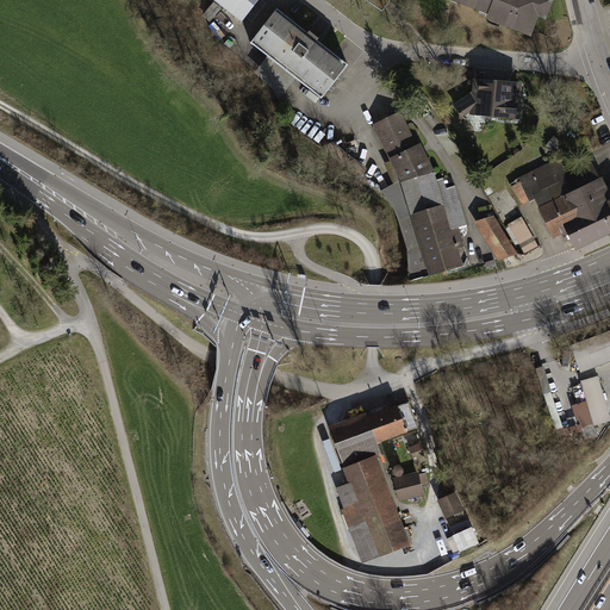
[(259,0),(218,0),(243,20),(259,0)]
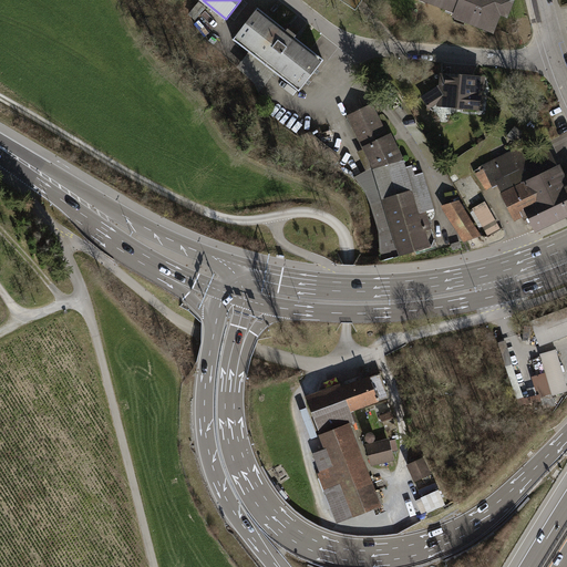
[(341,0),(358,11),(366,0),(341,0)]
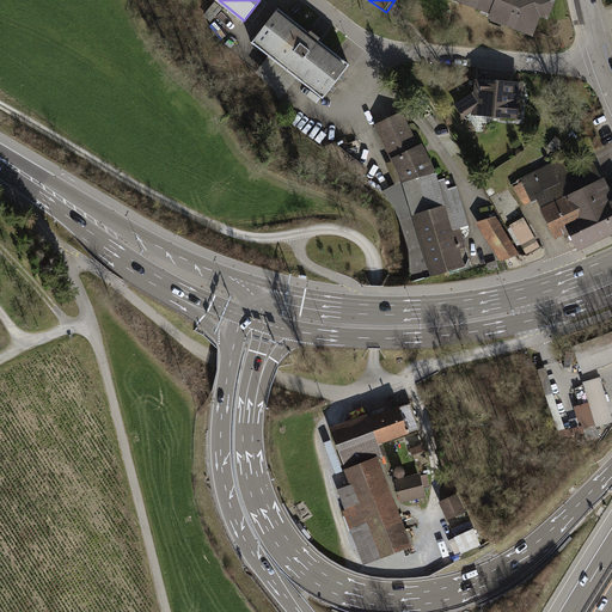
[(454,0),(536,36),(551,0),(454,0)]
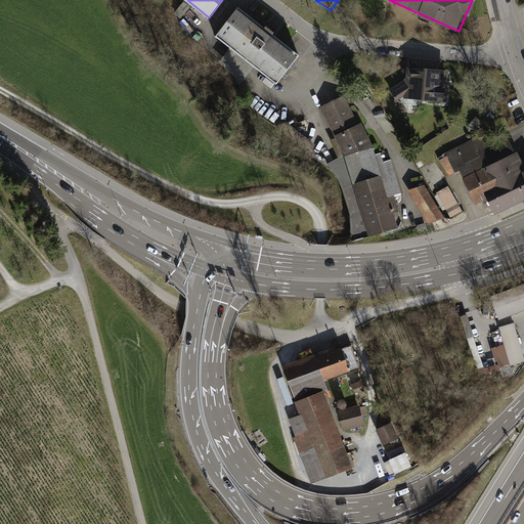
[(300,56),(235,10),(214,41),(278,87),(300,56)]
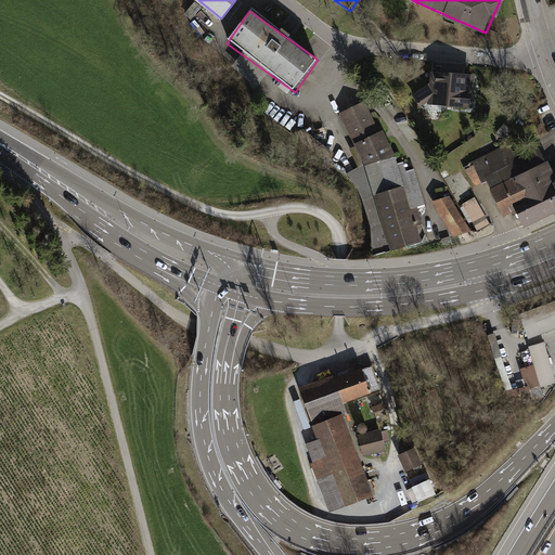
[(470,76),(436,74),(434,104),(468,107),(470,76)]
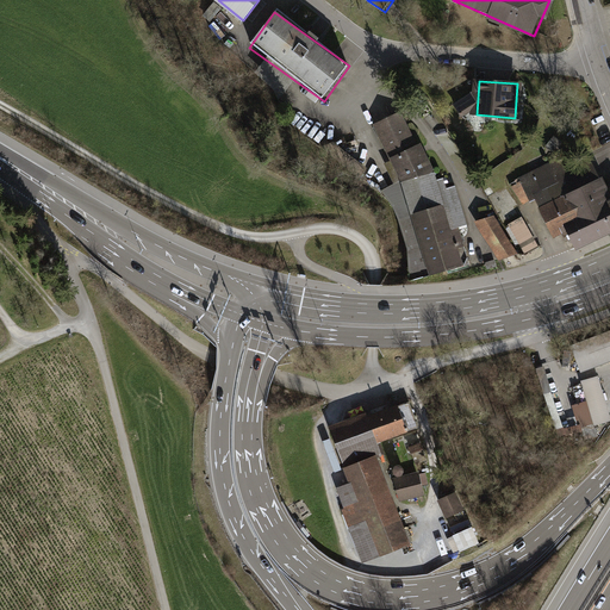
[(399,113),(374,128),(398,184),(425,278),(466,263),(434,172),(399,113)]
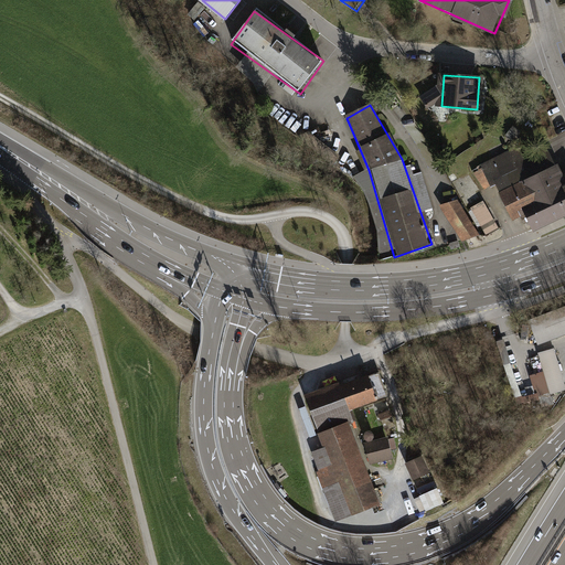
[(510,152),(476,170),(483,185),(518,168),(510,152)]
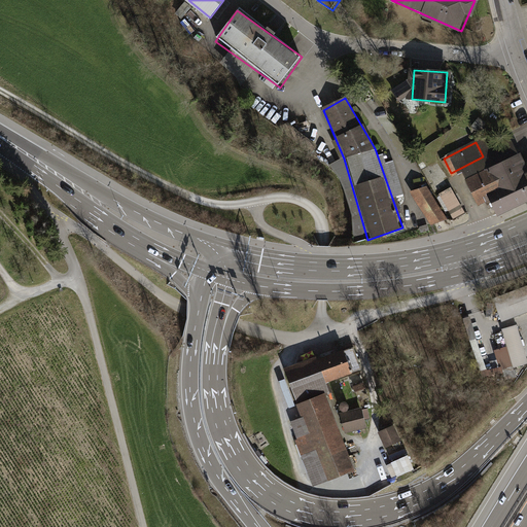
[(526,168),(519,151),(467,177),(480,202),(489,198),(497,213),(526,199),(526,168)]
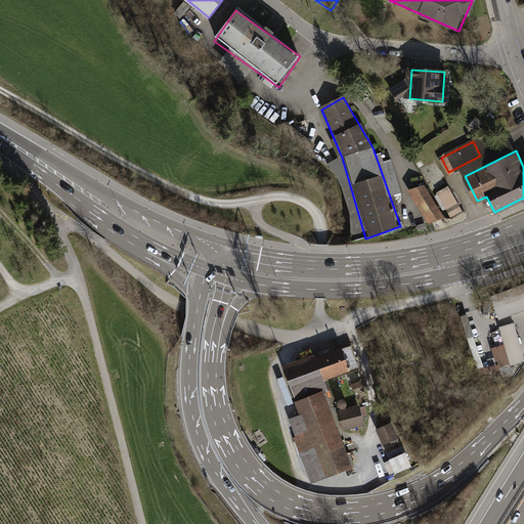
[(424,186),(408,190),(429,224),(445,218),(424,186)]
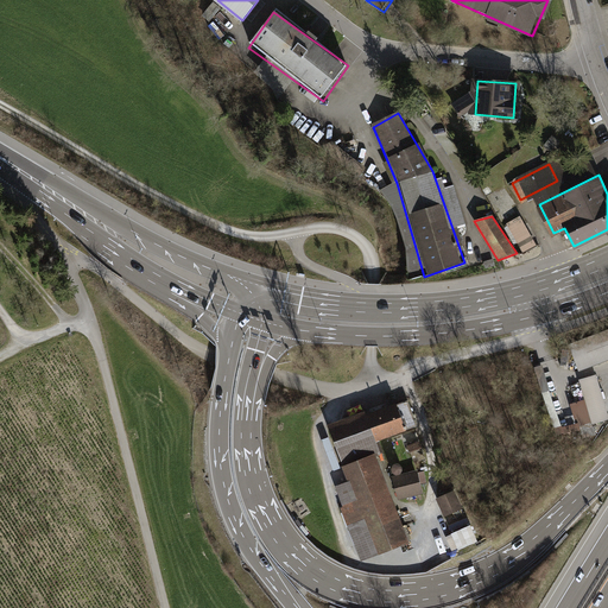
[(520,217),(508,225),(524,252),(536,246),(520,217)]
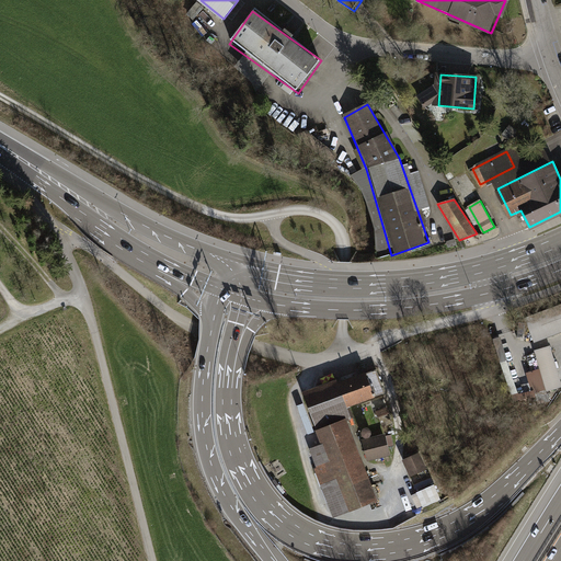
[(560,305),(526,319),(535,341),(560,331),(560,305)]
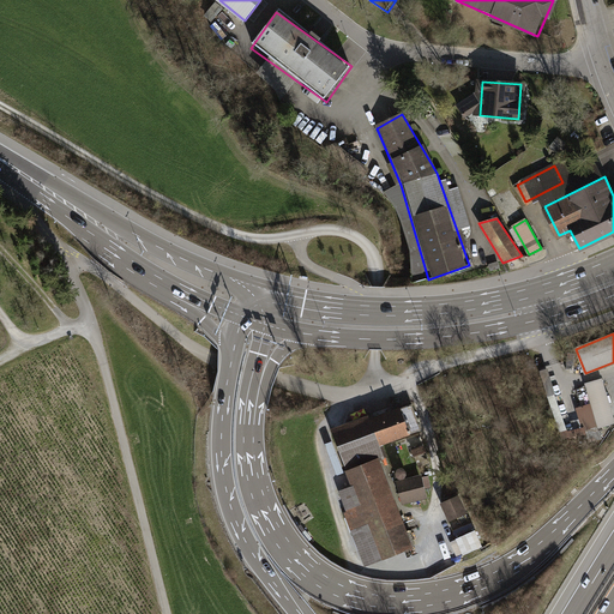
[(601,380),(587,384),(587,386),(576,389),(582,408),(593,405),(599,427),(613,422),(601,380)]
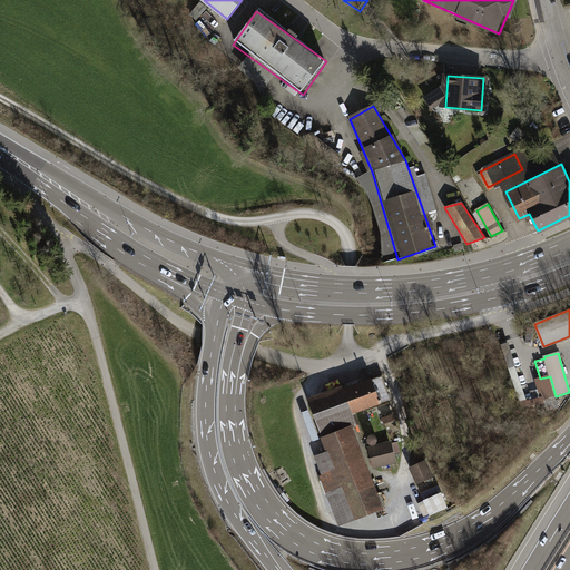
[(382,376),(311,402),(324,438),(327,436),(344,430),(356,425),(352,413),(391,399),(382,376)]
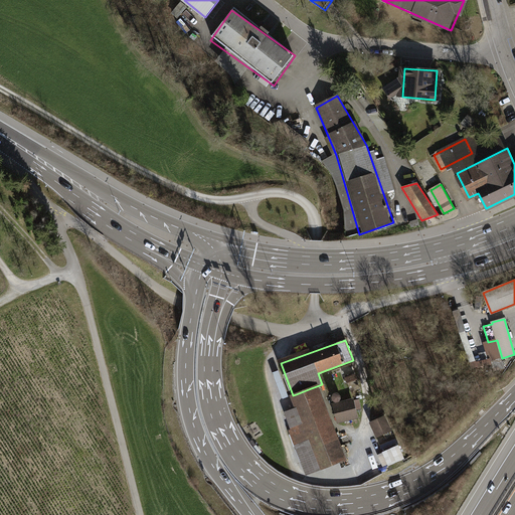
[(490,358),(494,371),(505,367),(501,354),(490,358)]
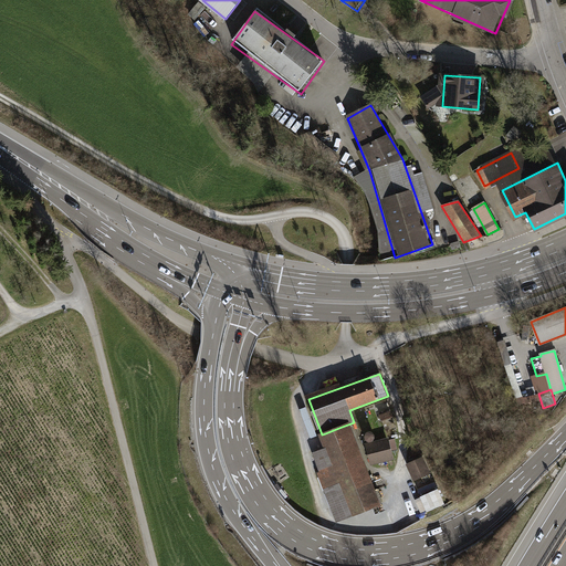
[(386,429),(396,426),(392,417),(383,420),(386,429)]
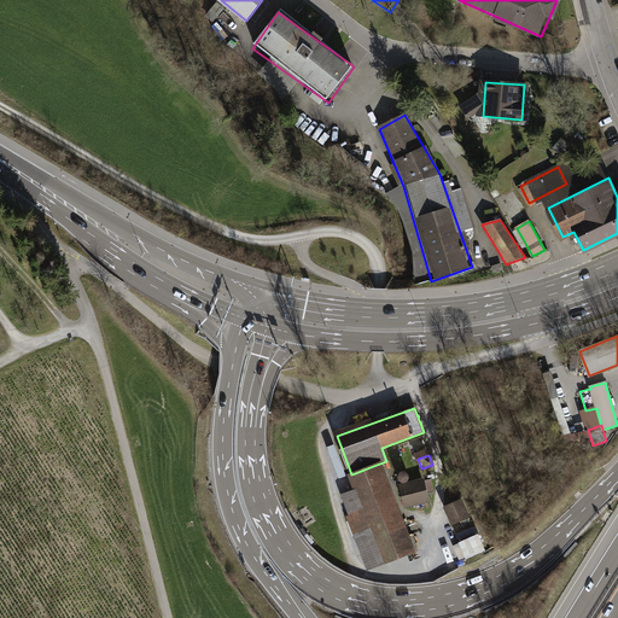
[(360,487),(378,479),(373,466),(355,473),(360,487)]
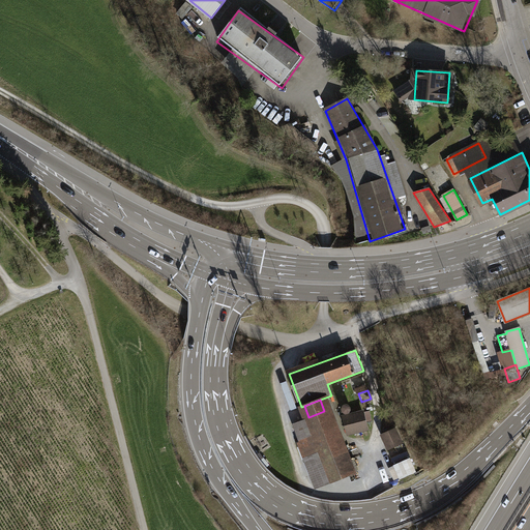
[(350,474),(324,411),(308,417),(310,419),(294,424),(318,488),(350,474)]
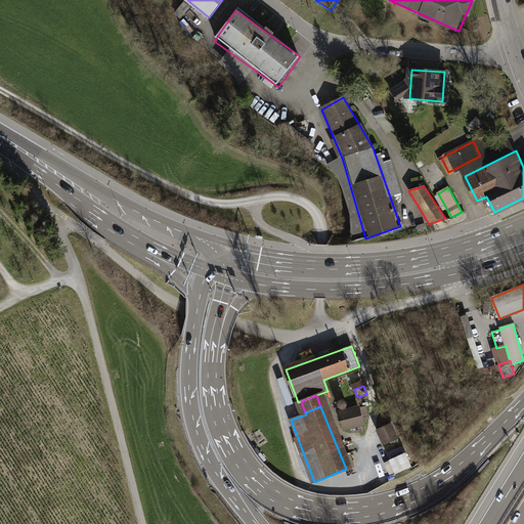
[(358,407),(339,411),(344,429),(363,424),(358,407)]
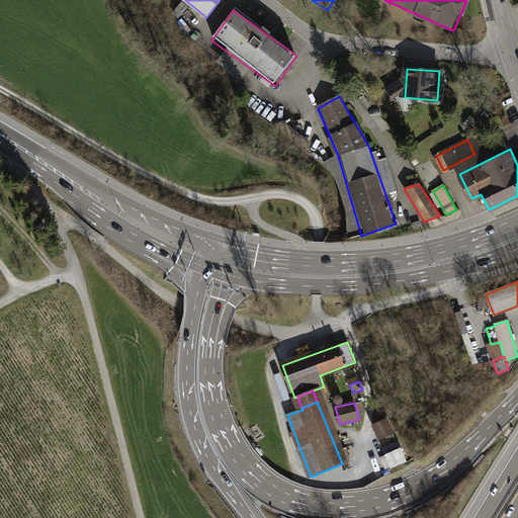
[(385,418),(373,425),(381,437),(393,430),(385,418)]
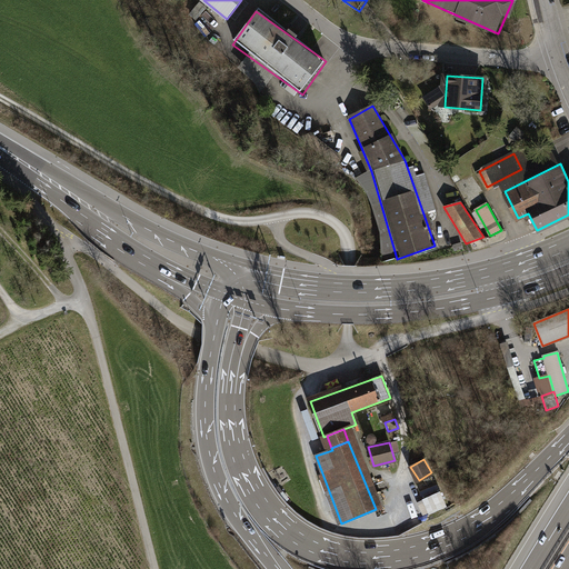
[(430,519),(448,513),(442,497),(425,503),(430,519)]
